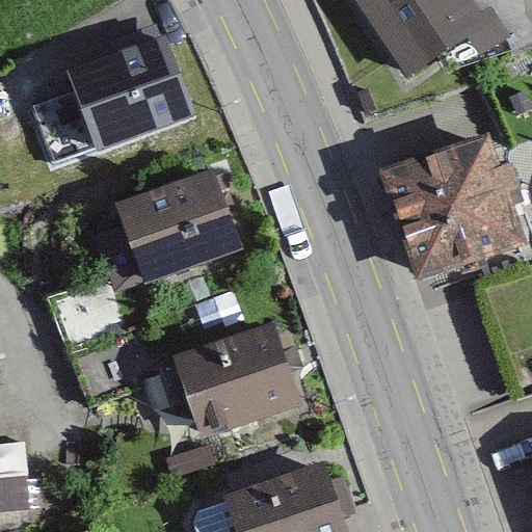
[(517,49),(481,0),(351,0),(411,79),(463,41),(487,72),(517,49)]
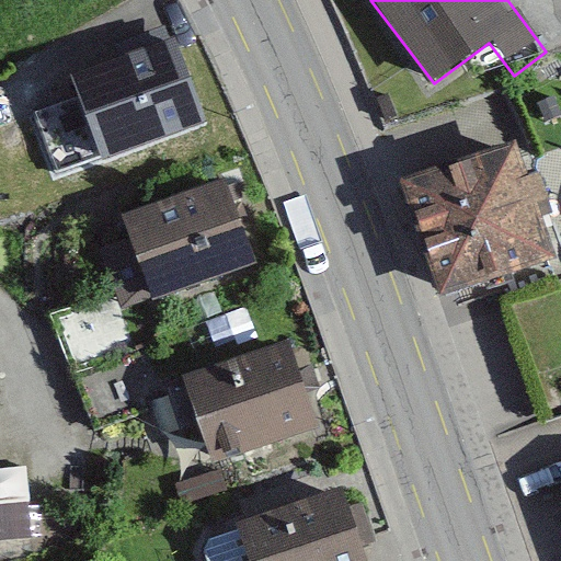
[(172,27),(33,84),(67,170),(207,113),(172,27)]
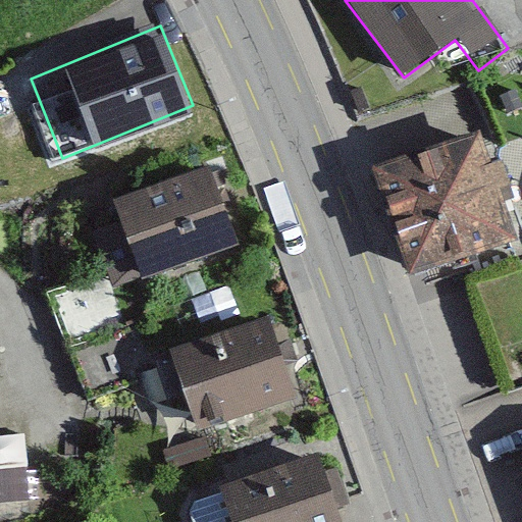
[(521,210),(494,128),(374,168),(412,283),(521,247),(521,210)]
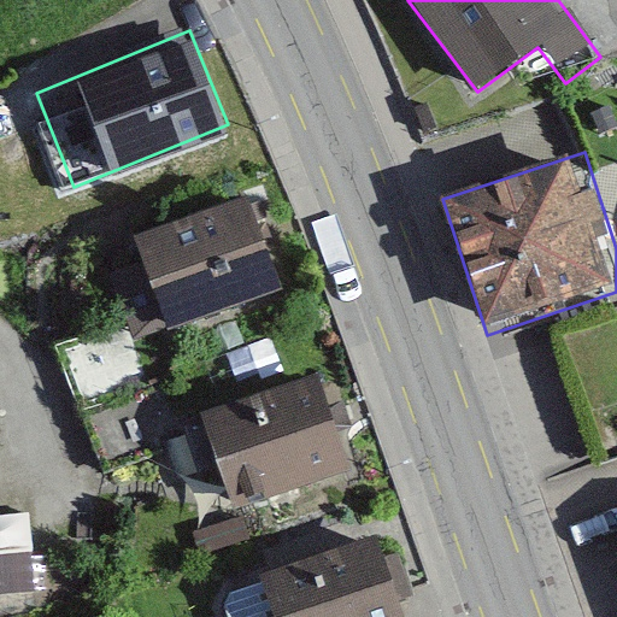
[(238,194),(95,246),(130,341),(272,291),(238,194)]
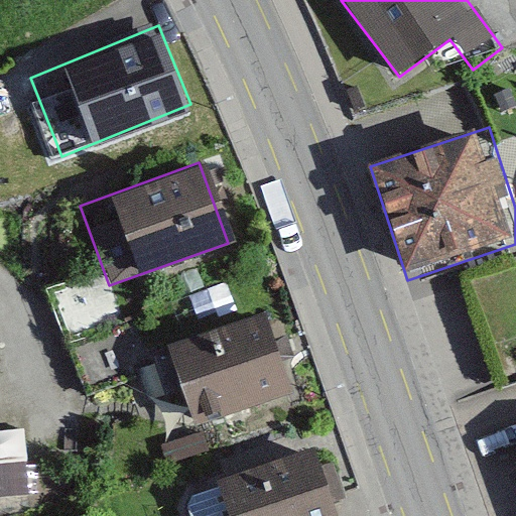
[(263,309),(137,350),(166,441),(293,401),(263,309)]
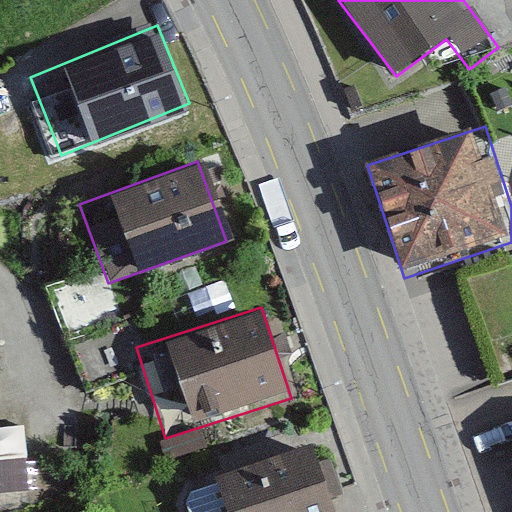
[(29,413),(0,416),(0,481),(38,477),(29,413)]
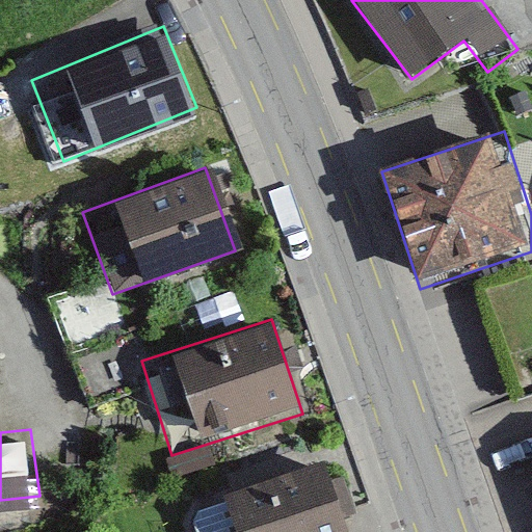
[(336,531),(310,450),(177,491),(189,531),(336,531)]
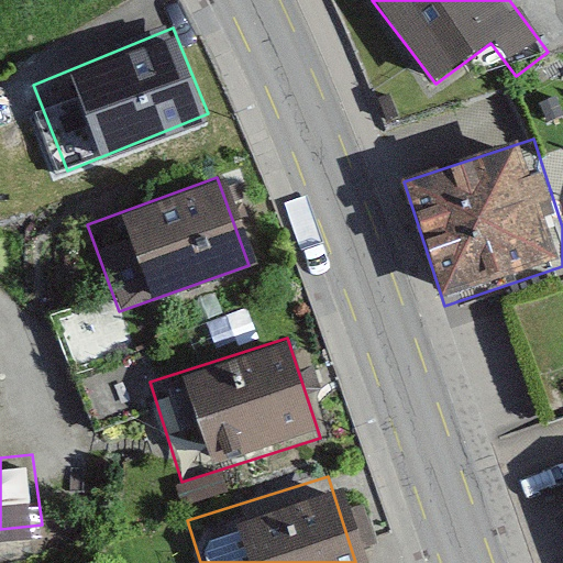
[(562,478),(544,485),(562,544),(562,478)]
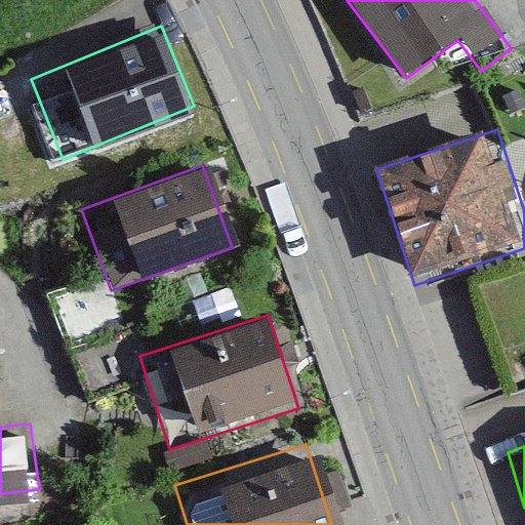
All buildings are outlined.
